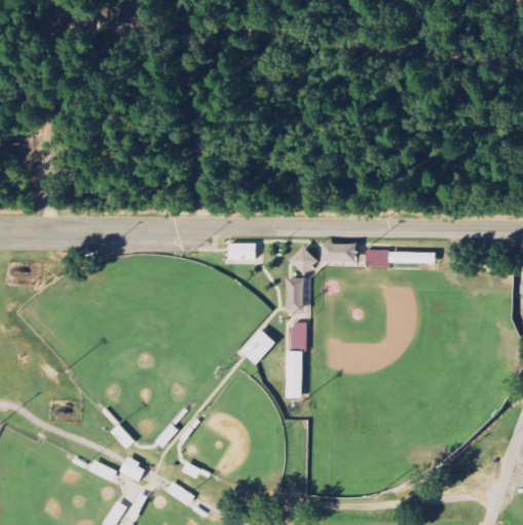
[(227,259),(255,259),(255,244),(228,242),(227,259)]
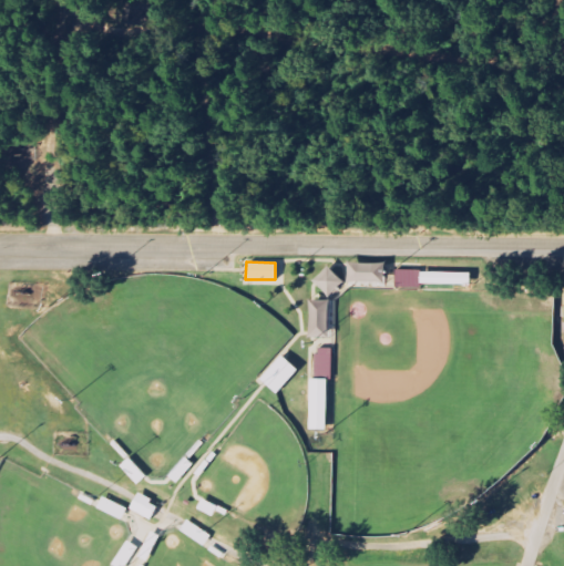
[(382,283),(383,263),(346,261),(346,281),(382,283)]
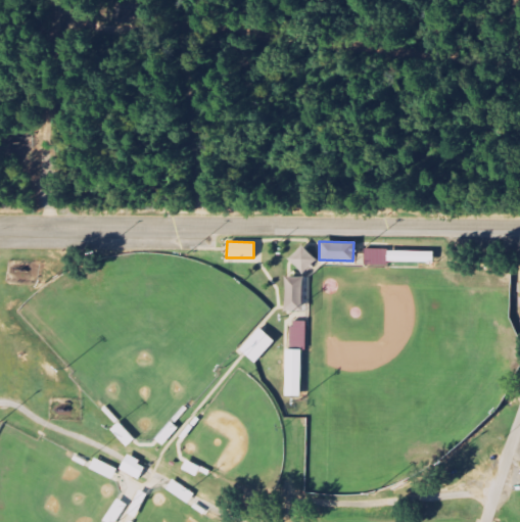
[(287,258),(301,273),(316,259),(300,244),(287,258)]
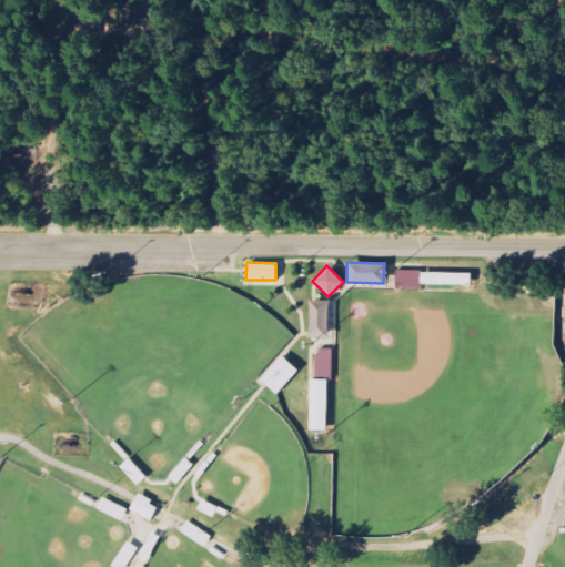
[(417,270),(394,270),(394,287),(417,287),(417,270)]
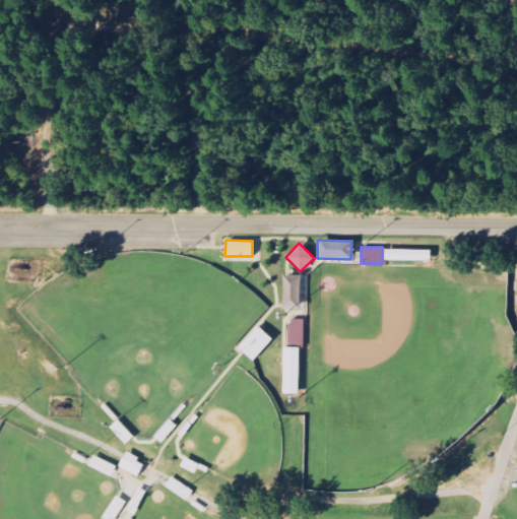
[(430,249),(383,249),(383,260),(429,260),(430,249)]
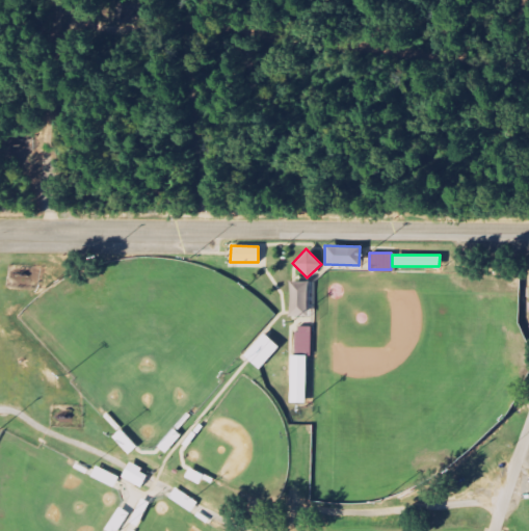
[(289,316),(307,316),(307,281),(289,281),(289,316)]
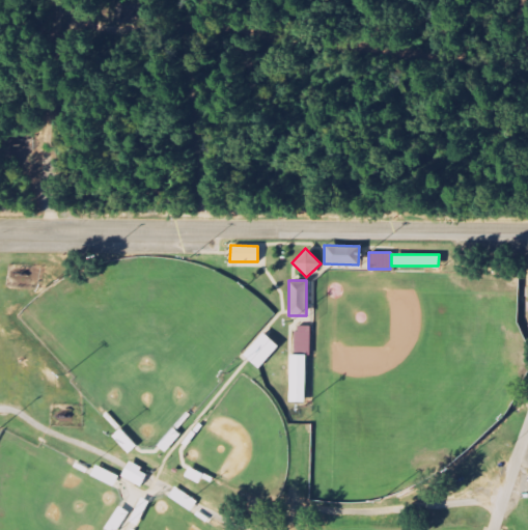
[(293,353),(308,354),(308,326),(293,325),(293,353)]
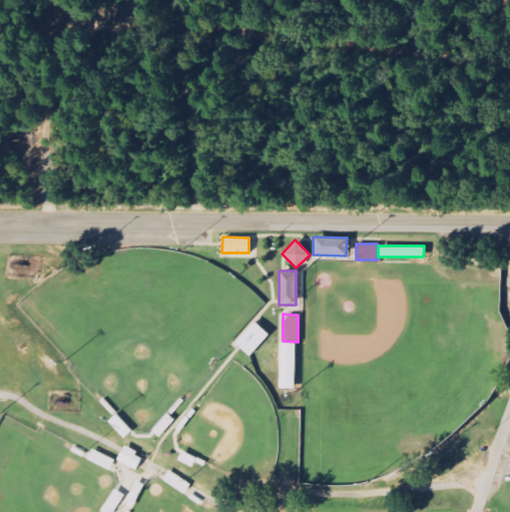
[(268,334),(253,321),(233,342),(248,356),(268,334)]
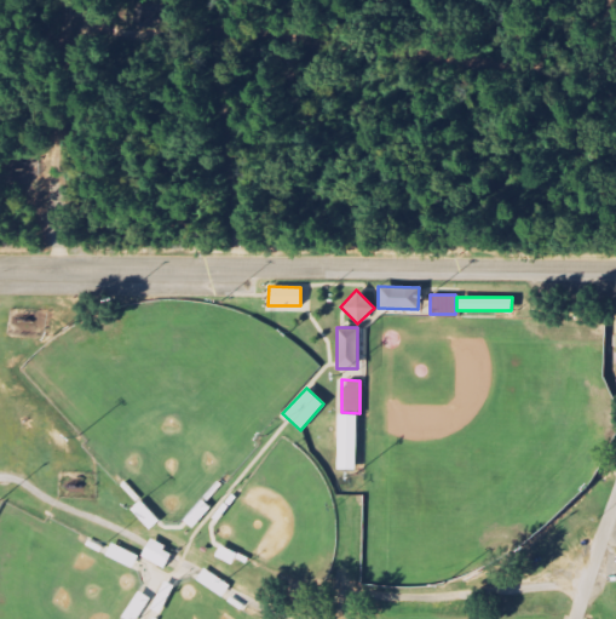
[(334,469),(355,470),(356,414),(337,413),(334,469)]
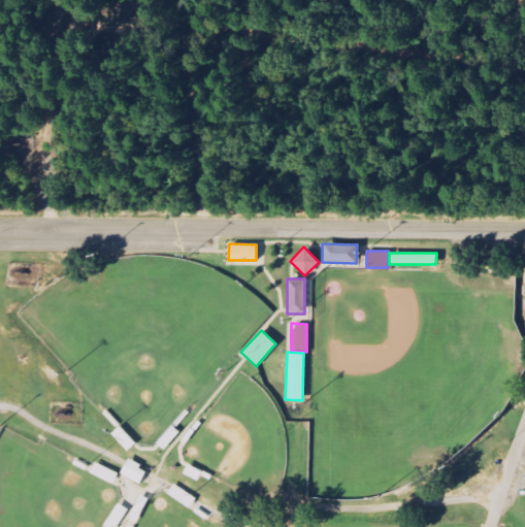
[(119,473),(138,484),(145,468),(126,459),(119,473)]
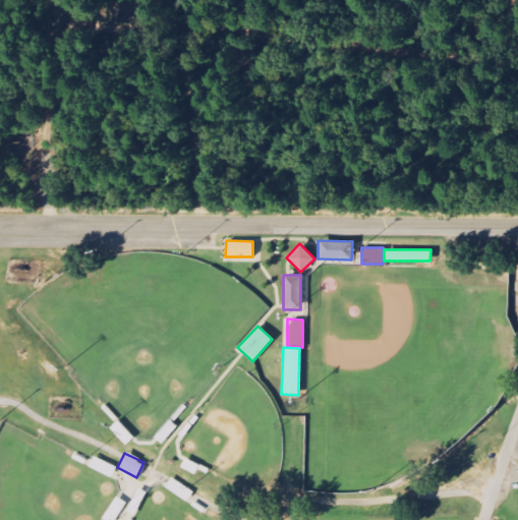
[(88,466),(110,476),(114,466),(92,456),(88,466)]
